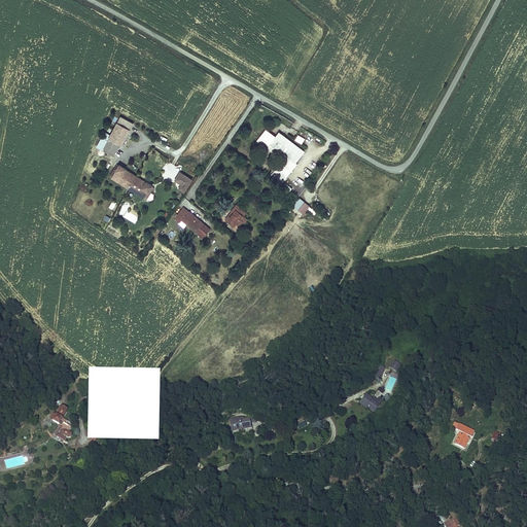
[(272,171),(284,180),(296,165),(293,163),(302,151),(276,133),(273,138),(262,130),(254,141),(270,152),(274,148),(285,157),(278,166),(277,165),(272,171)]
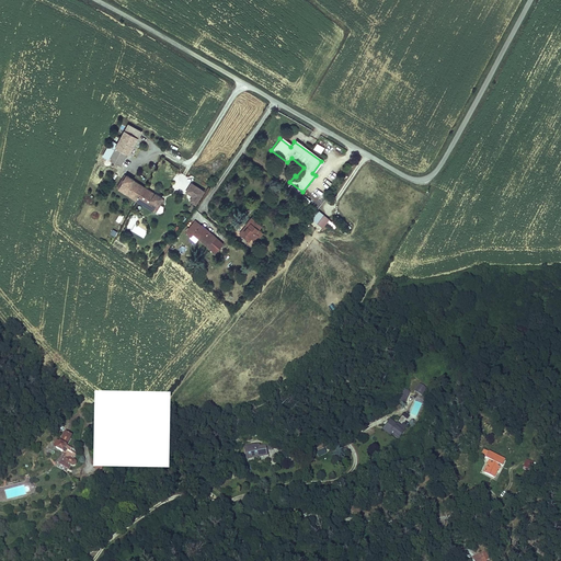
[(318,142),(313,149),(321,153),(325,147),(318,142)]
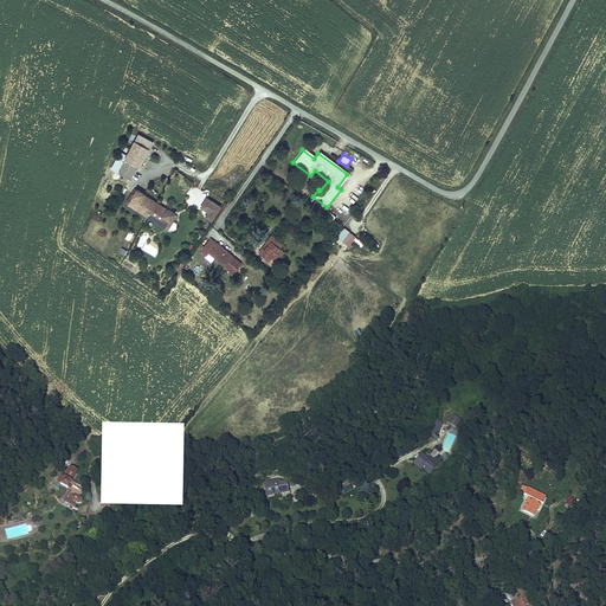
[(127,182),(134,169),(121,162),(114,175),(127,182)]
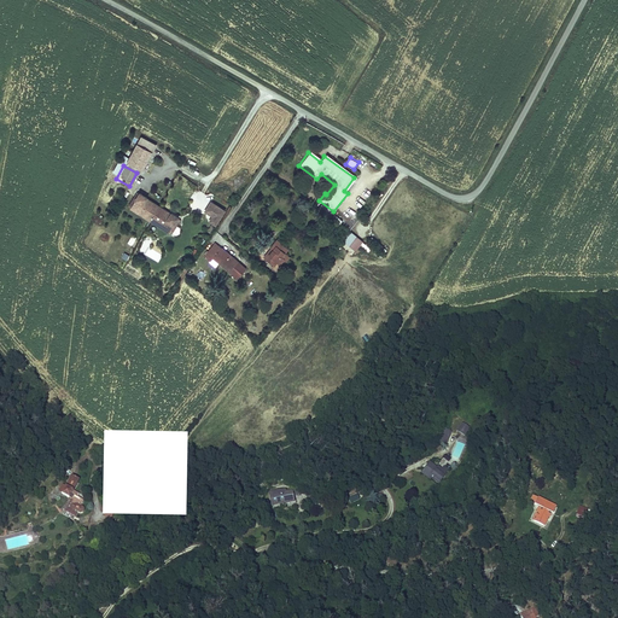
[(384,199),(375,193),(359,214),(361,216),(368,221),(384,199)]
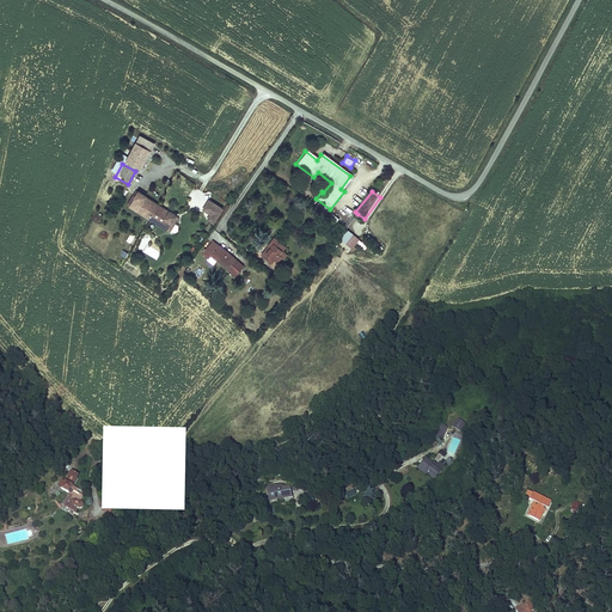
[(146,219),(153,206),(142,199),(142,197),(135,193),(134,195),(127,207),(127,208),(146,219)]
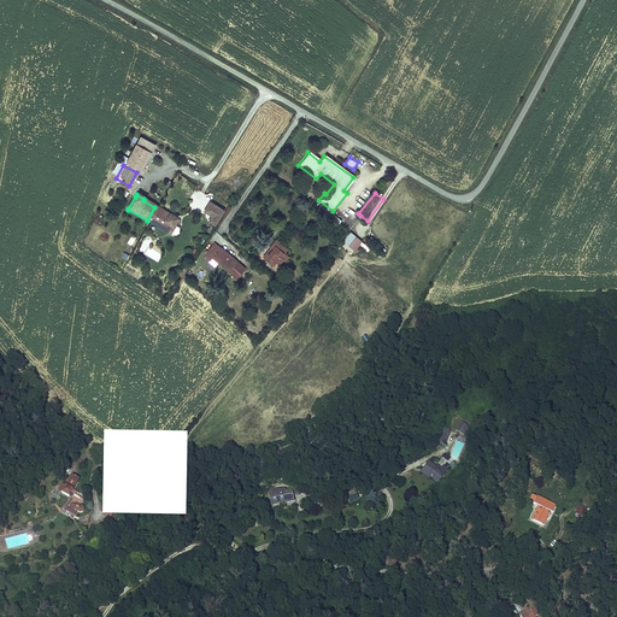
[(209,219),(215,222),(222,207),(209,200),(204,209),(211,213),(209,219)]
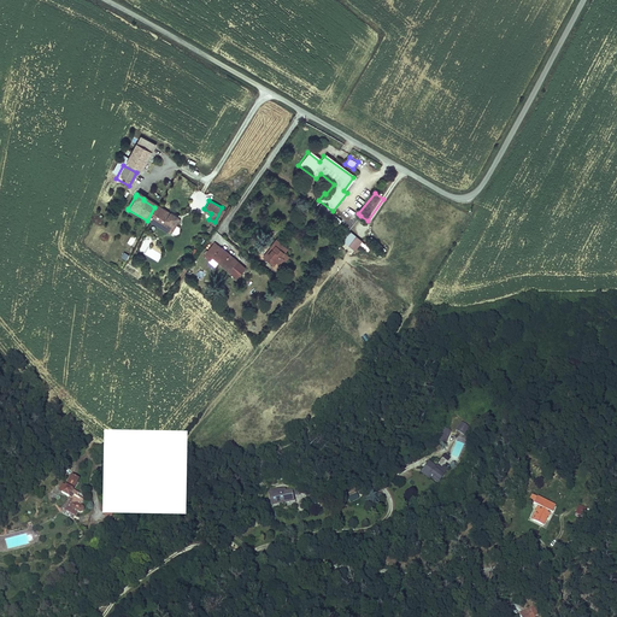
[(168,215),(154,207),(147,221),(166,233),(168,231),(175,219),(175,217),(168,213),(168,215)]
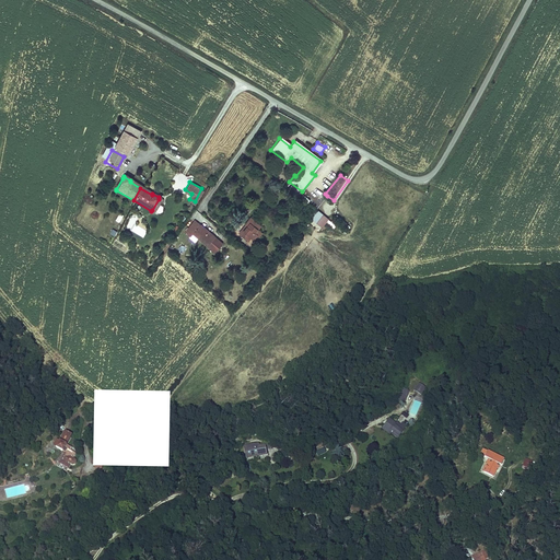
[(315,207),(325,194),(323,193),(316,200),(314,199),(311,203),(315,207)]
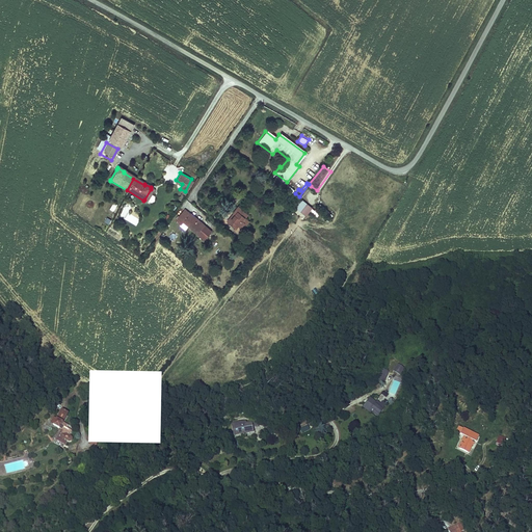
[(311,186),(309,184),(299,196),(301,198),(311,186)]
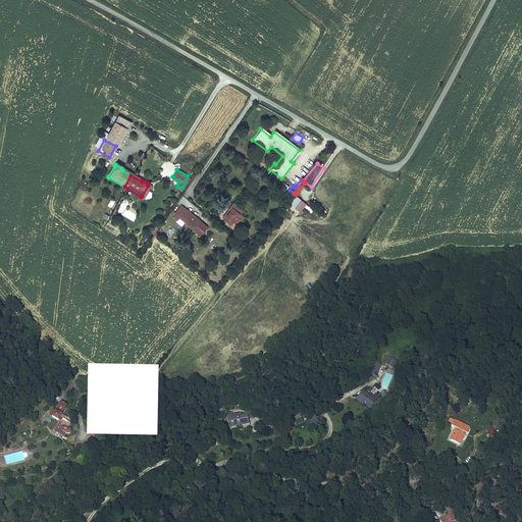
[(300,212),(307,204),(297,195),(290,203),(300,212)]
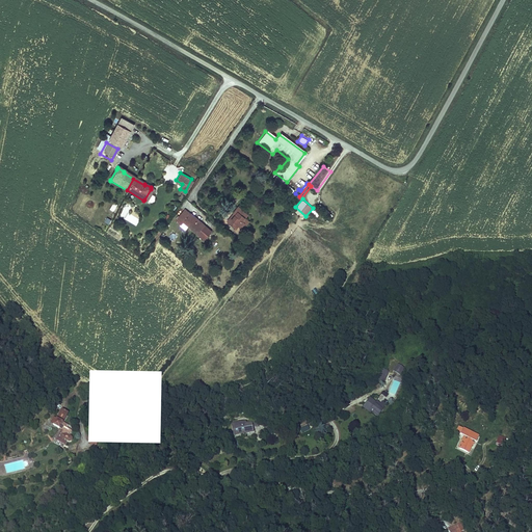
[(318,211),(328,221),(334,216),(323,206),(318,211)]
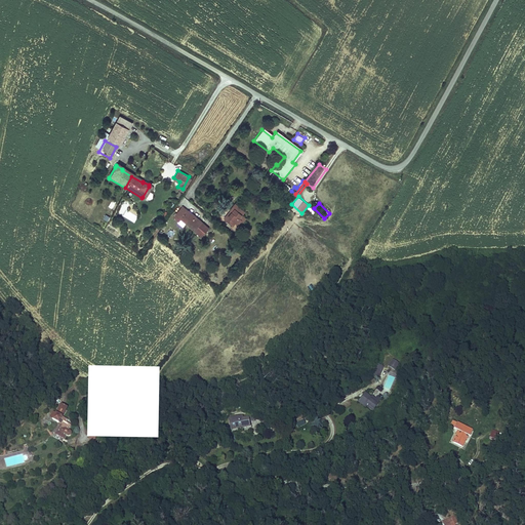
[(207,228),(182,206),(172,216),(177,221),(179,219),(199,237),(207,228)]
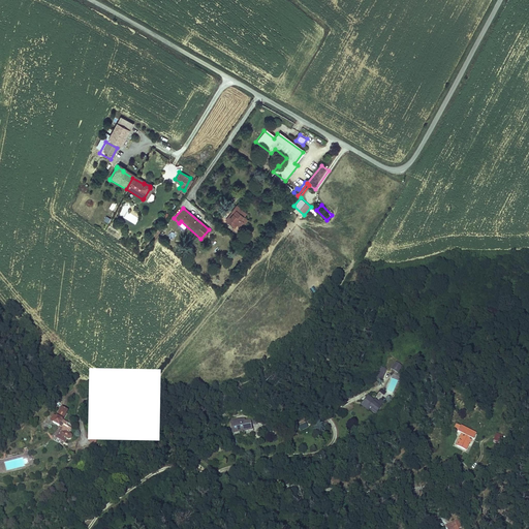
[(236,208),(230,215),(231,216),(228,221),(226,220),(224,222),(231,228),(234,225),(238,228),(243,220),(242,219),(245,215),(236,208)]
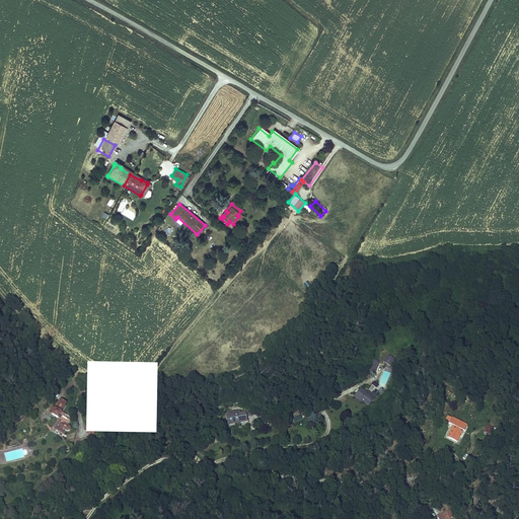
[(394,358),(389,355),(383,363),(389,367),(394,358)]
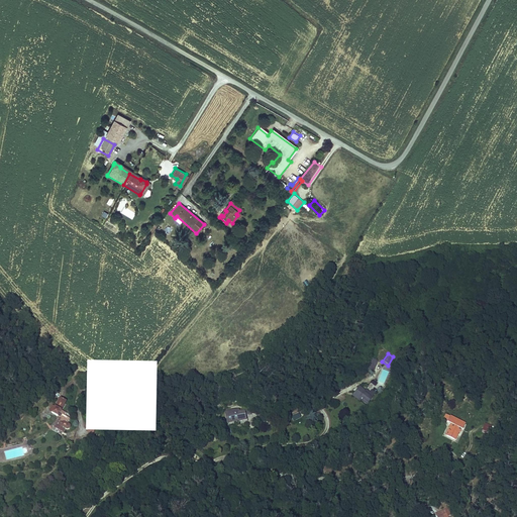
[(379,359),(371,356),(366,370),(373,373),(379,359)]
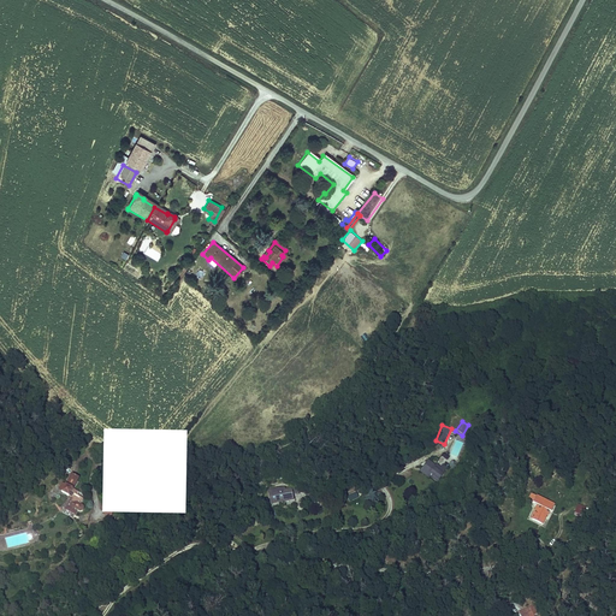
[(438,461),(443,465),(449,458),(444,454),(438,461)]
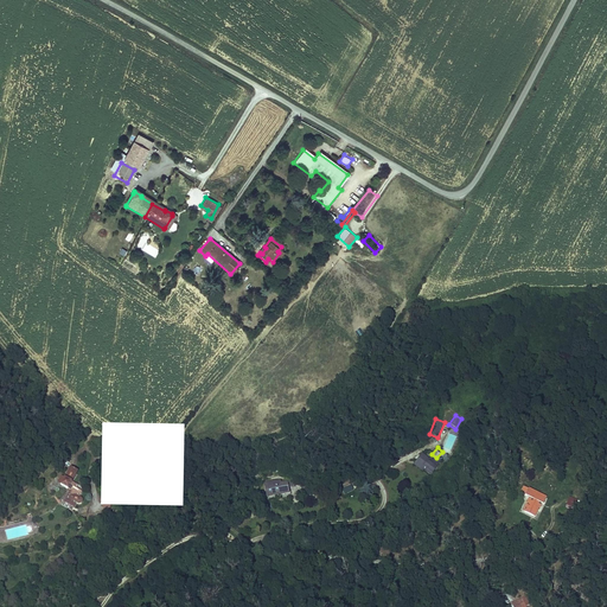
[(423,470),(432,474),(441,461),(438,459),(436,458),(435,460),(430,458),(429,459),(422,454),(414,465),(422,471),(423,470)]
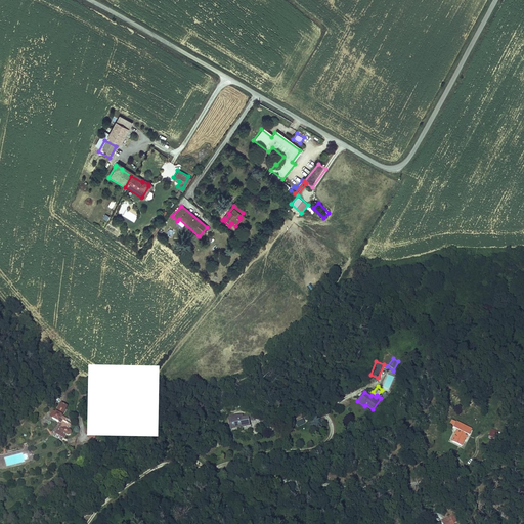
[(56,425),(53,429),(59,435),(62,436),(64,435),(66,434),(66,432),(64,430),(67,426),(61,422),(62,420),(59,417),(63,411),(57,407),(49,418),(54,422),(53,423),(56,425)]
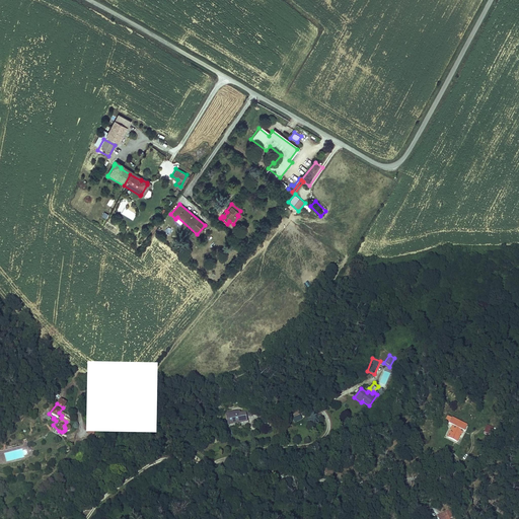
[(229,426),(248,422),(246,411),(240,412),(240,410),(226,412),(229,426)]
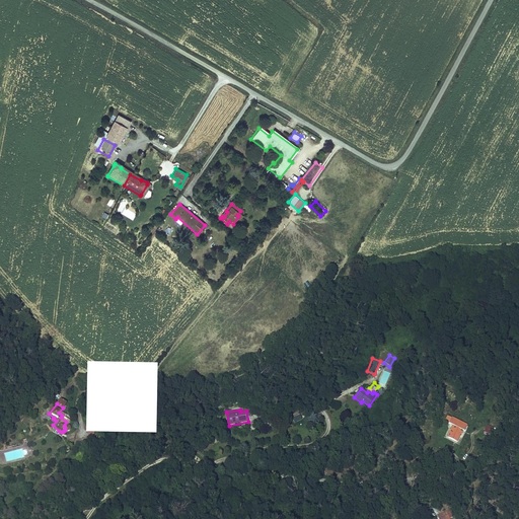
[(448,437),(458,441),(463,429),(465,429),(467,424),(453,418),(452,419),(447,417),(444,423),(449,425),(449,424),(452,426),(448,437)]
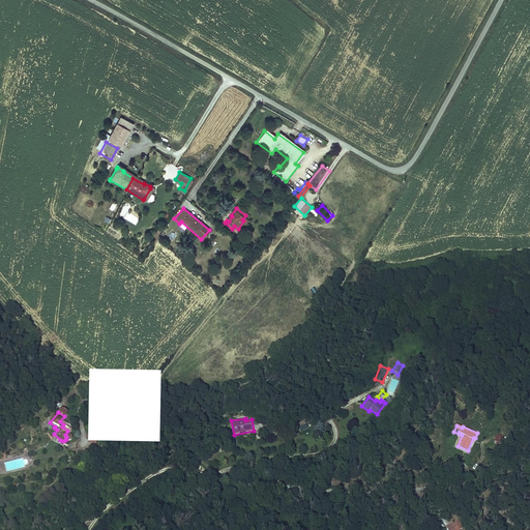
[(60,440),(54,434),(52,437),(58,443),(60,440)]
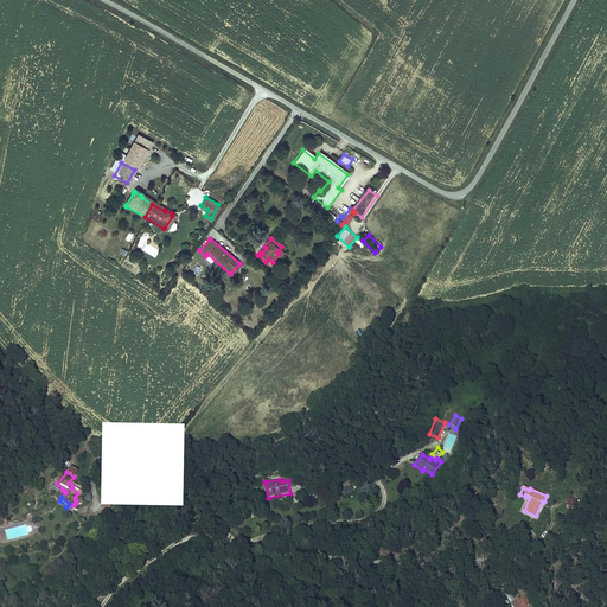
[(569,497),(567,505),(576,508),(579,499),(569,497)]
